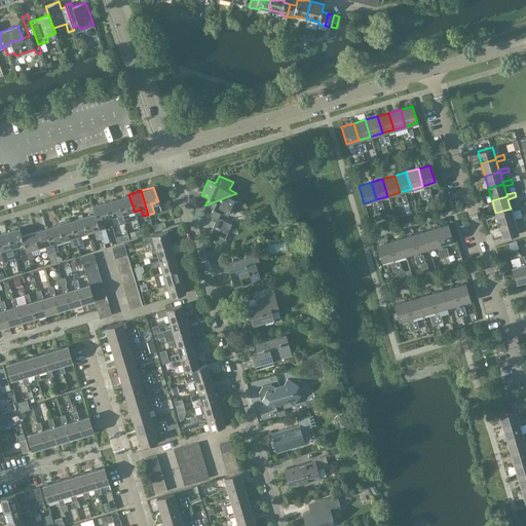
[(233,199),(236,193),(204,205),(210,208),(211,210),(209,215),(216,219),(210,232),(219,236),(218,238),(223,241),(224,239),(225,238),(228,239),(229,236),(226,234),(231,222),(224,219),(224,221),(219,219),(218,217),(220,211),(227,214),(230,207),(237,210),(240,202),(233,199)]
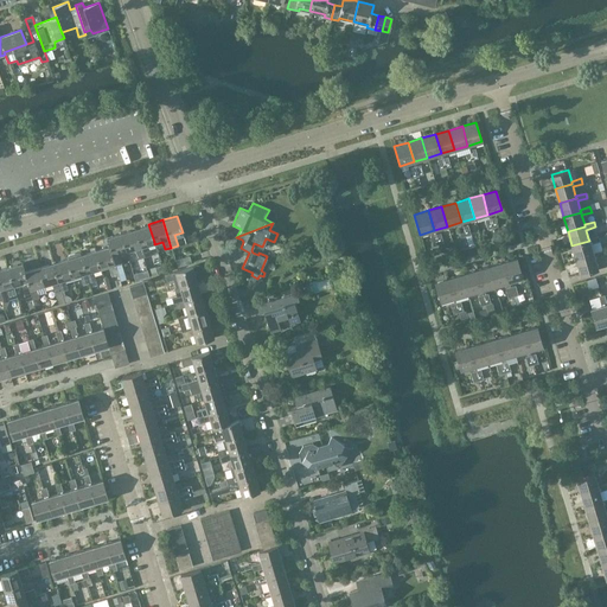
[(135,229),(142,256),(149,254),(146,243),(154,242),(148,224),(135,229)]
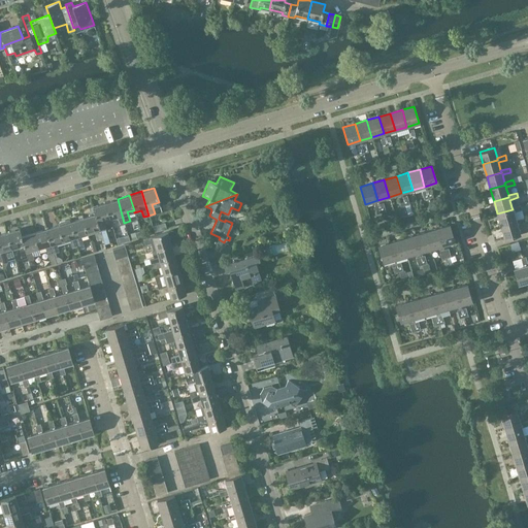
[(119,224),(124,223),(118,199),(105,202),(109,218),(110,221),(117,219),(119,224)]
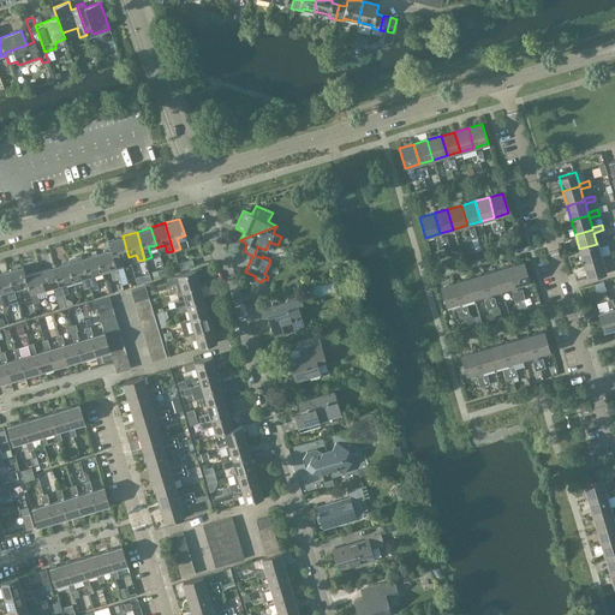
[(108,240),(115,268),(123,266),(119,256),(127,254),(123,236),(108,240)]
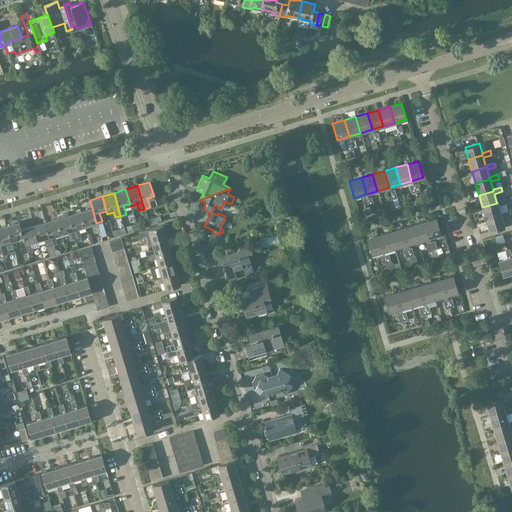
[(482,207),(486,219),(500,215),(500,213),(497,205),(505,203),(504,199),(496,201),(497,203),(482,207)]
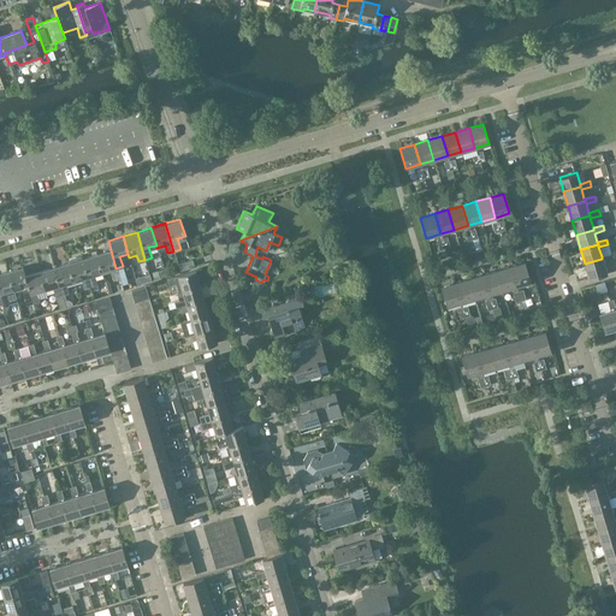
[(110,249),(95,254),(101,271),(108,268),(112,279),(119,277),(116,268),(108,241),(107,241),(110,249)]
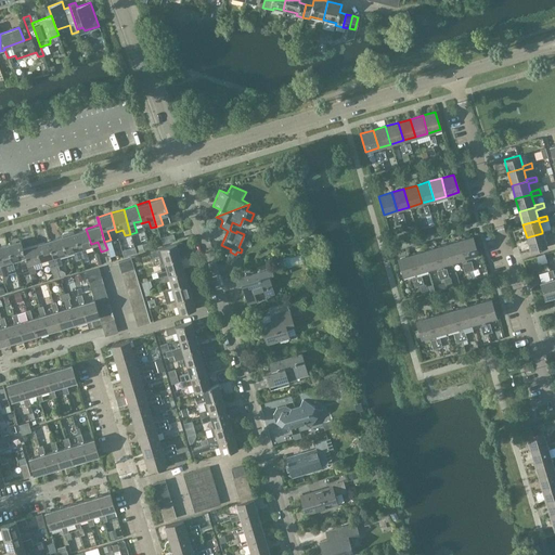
[(551,228),(542,231),(542,233),(527,237),(530,250),(546,246),(543,235),(552,233),(551,228)]
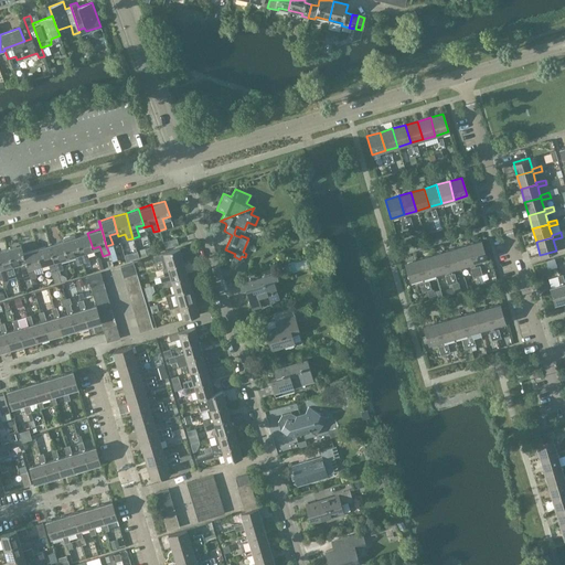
[(74,237),(82,263),(88,260),(85,251),(93,248),(87,233),(74,237)]
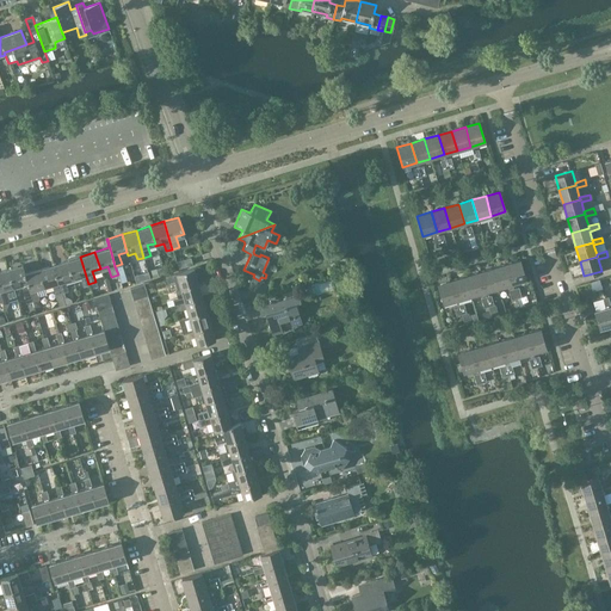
[(68,260),(66,260),(73,282),(80,279),(81,285),(88,284),(80,257),(76,258),(75,255),(74,254),(68,255),(67,258),(68,260)]
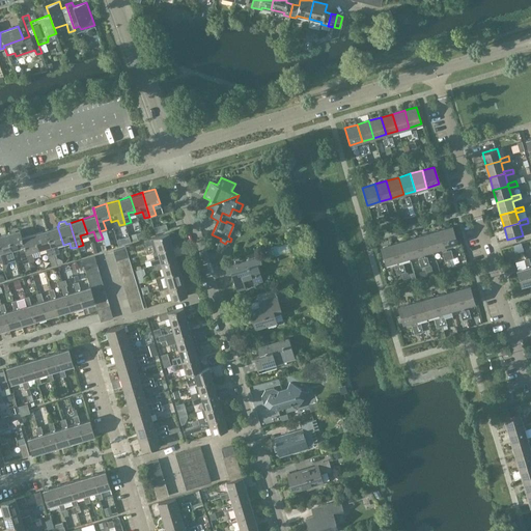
[(152,227),(155,233),(155,234),(168,230),(166,224),(152,227)]
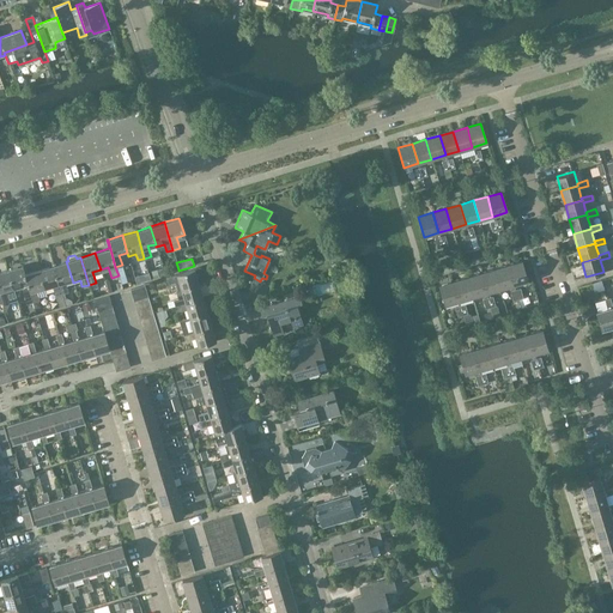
[(66,261),(52,266),(60,293),(67,291),(65,285),(73,283),(66,261)]
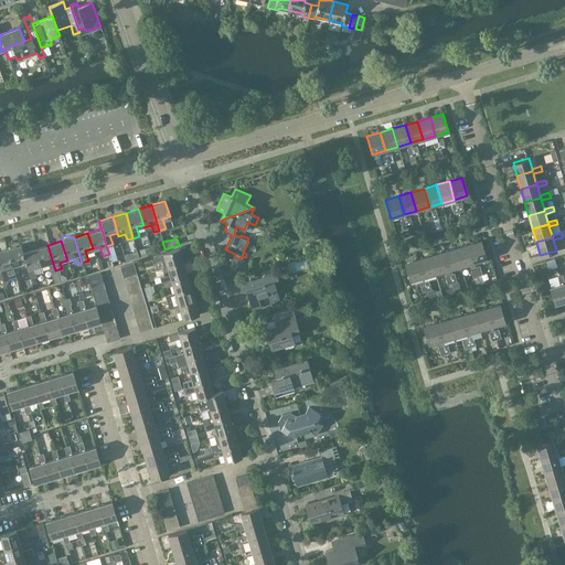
[(481,241),(468,244),(473,263),(487,258),(481,241)]
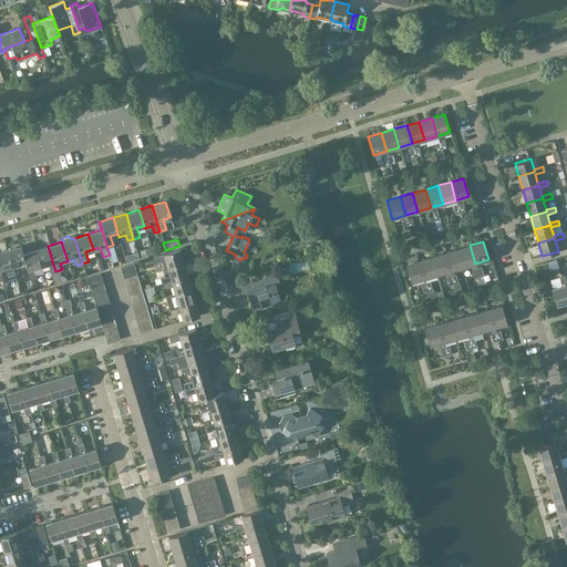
[(23,280),(29,279),(19,245),(6,249),(12,269),(19,267),(23,280)]
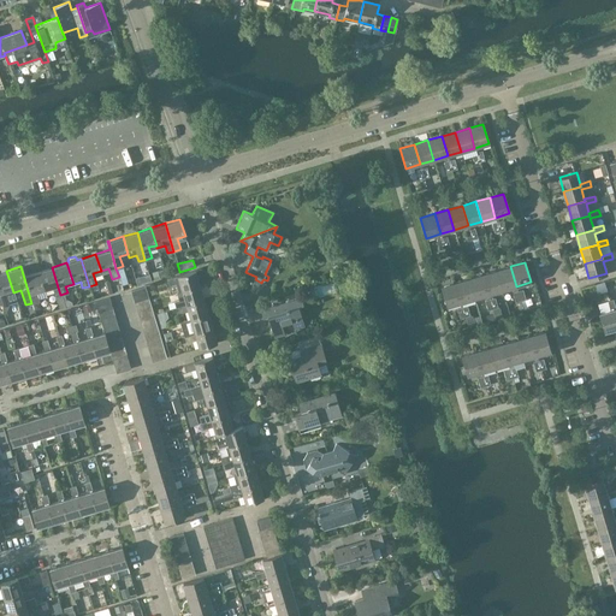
[(35,291),(45,289),(39,271),(24,276),(22,266),(21,266),(31,303),(39,302),(35,291)]
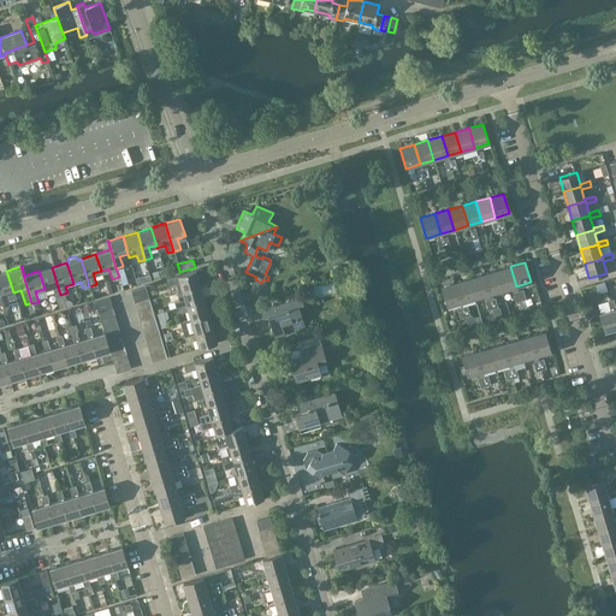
[(149,268),(150,277),(163,274),(160,266),(149,268)]
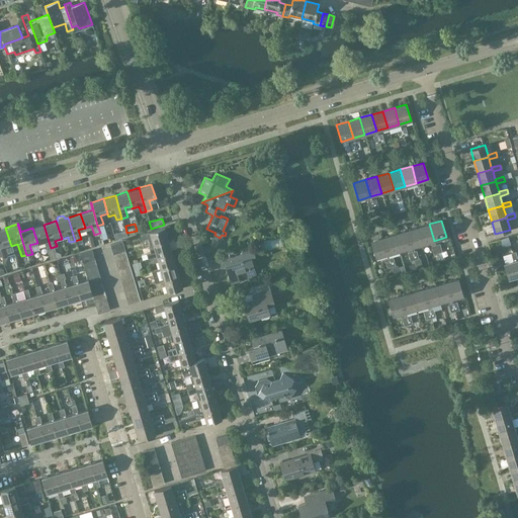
[(429,224),(417,228),(422,244),(434,241),(429,224)]
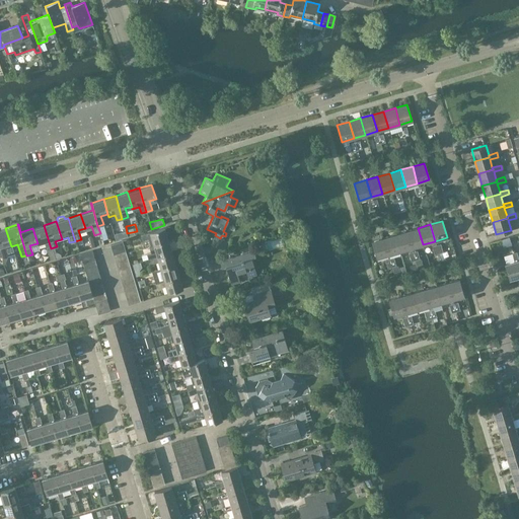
[(32,228),(38,243),(43,241),(46,250),(51,248),(44,225),(32,228)]
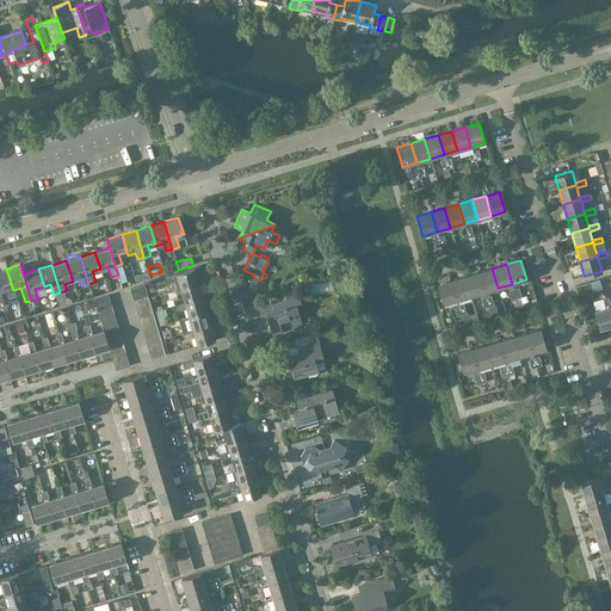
[(176,288),(180,287),(197,282),(192,267),(165,276),(167,282),(173,281),(176,288)]
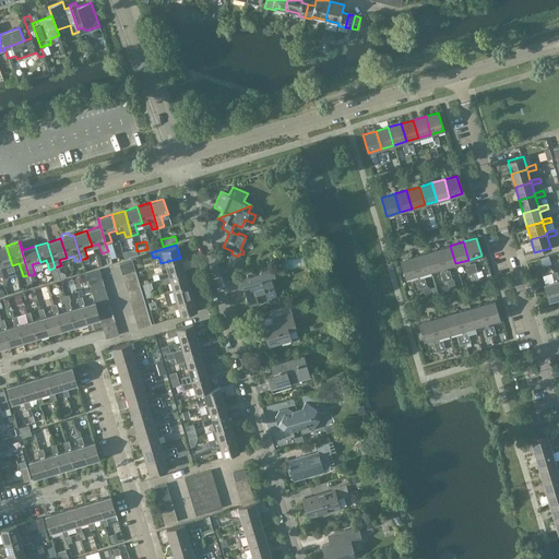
[(4,268),(12,265),(6,246),(0,247),(0,273),(1,275),(2,282),(6,282),(8,275),(4,268)]
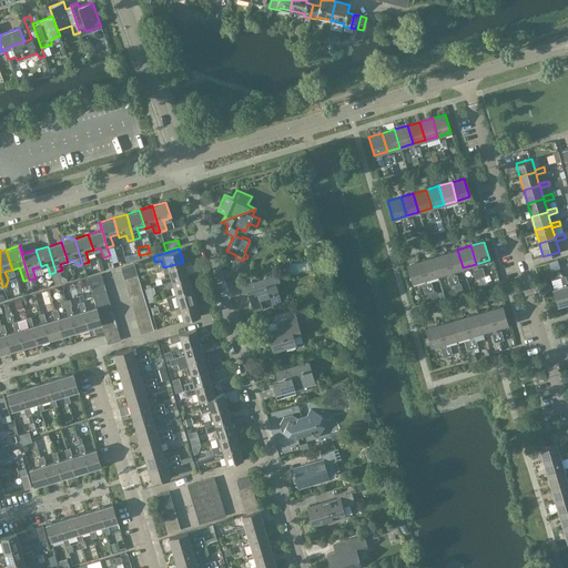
[(457,250),(445,253),(450,272),(463,267),(457,250)]
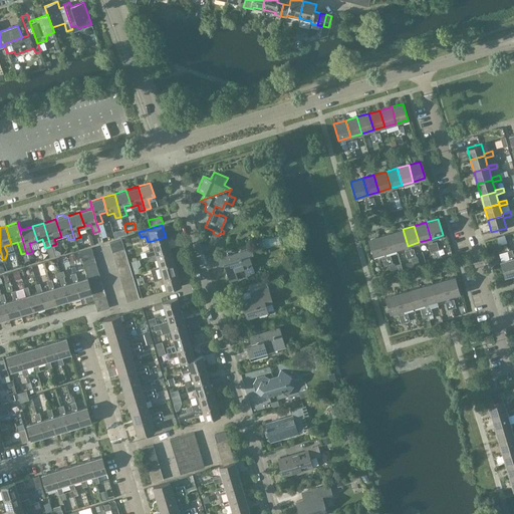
[(396,249),(408,246),(403,229),(391,232),(396,249)]
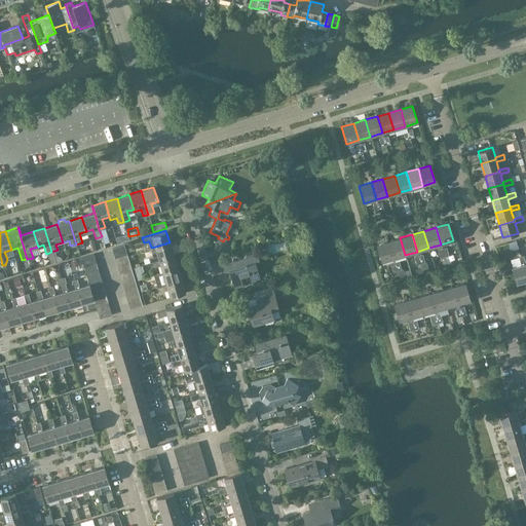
[(400,237),(388,241),(393,258),(405,255),(400,237)]
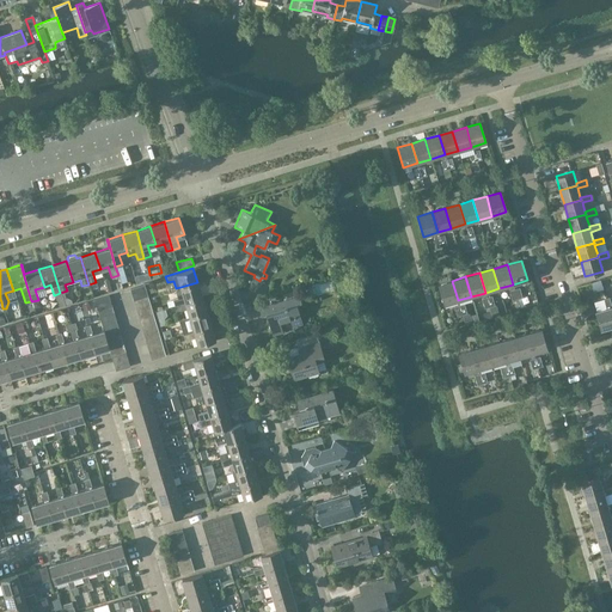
[(444,305),(458,300),(452,281),(438,285),(444,305)]
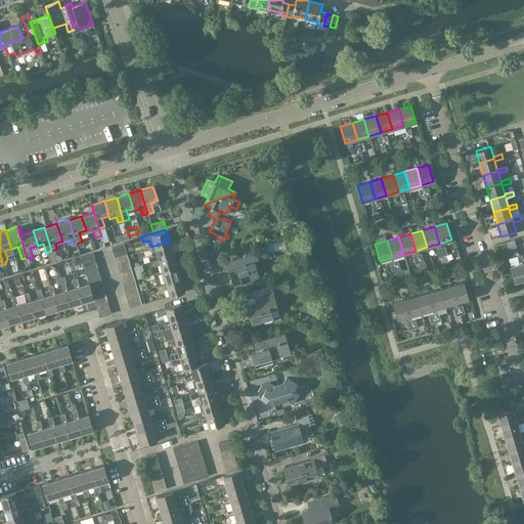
[(147,255),(148,261),(173,254),(169,242),(155,246),(157,253),(147,255)]
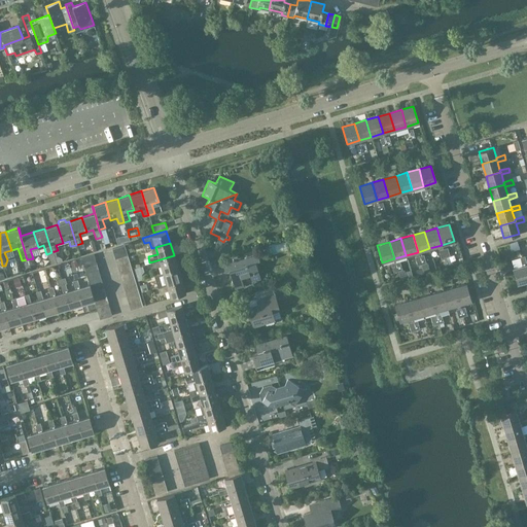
[(112,251),(113,257),(126,253),(125,247),(112,251)]
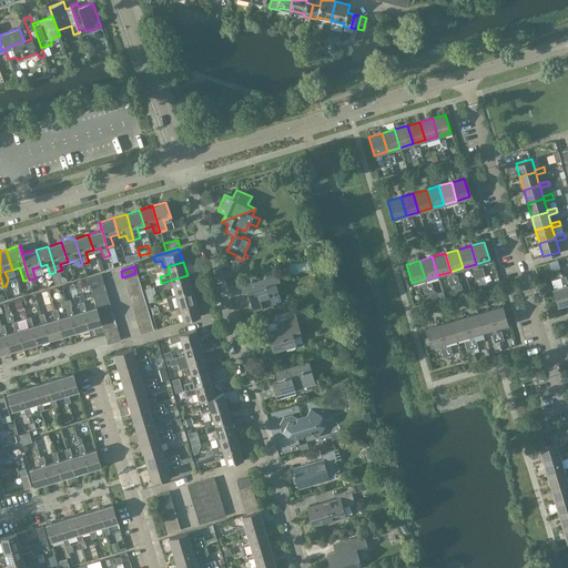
[(135,273),(122,277),(124,283),(138,280),(135,273)]
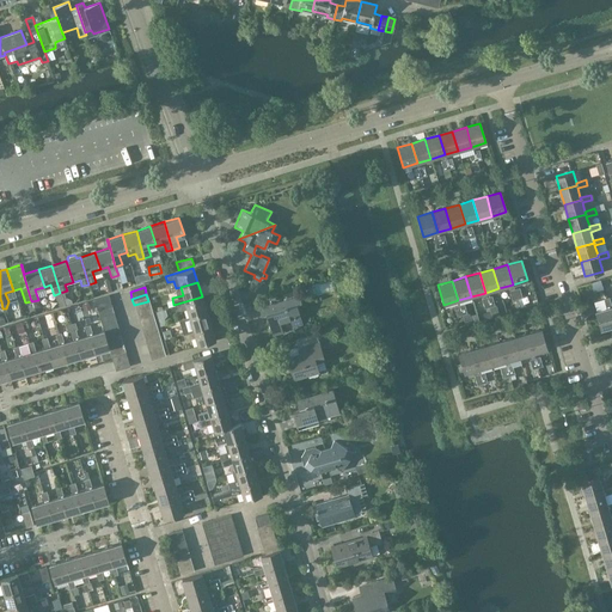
[(187,308),(189,316),(206,311),(202,297),(173,305),(176,311),(187,308)]
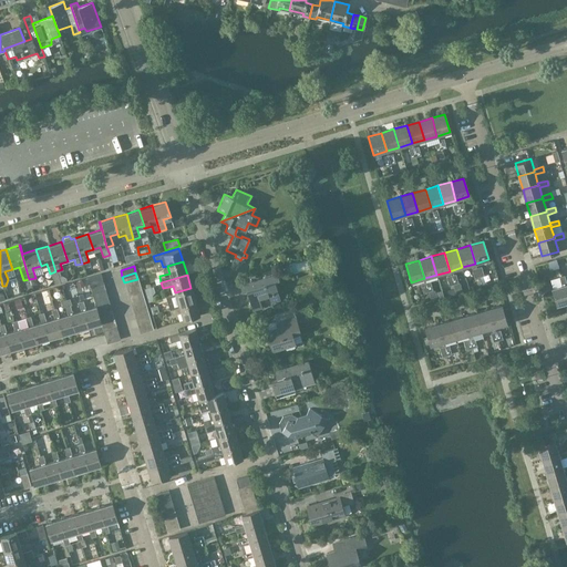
[(274,282),(278,281),(276,275),(239,286),(243,292),(246,291),(251,311),(261,308),(258,298),(267,296),(269,303),(279,300),(274,282)]
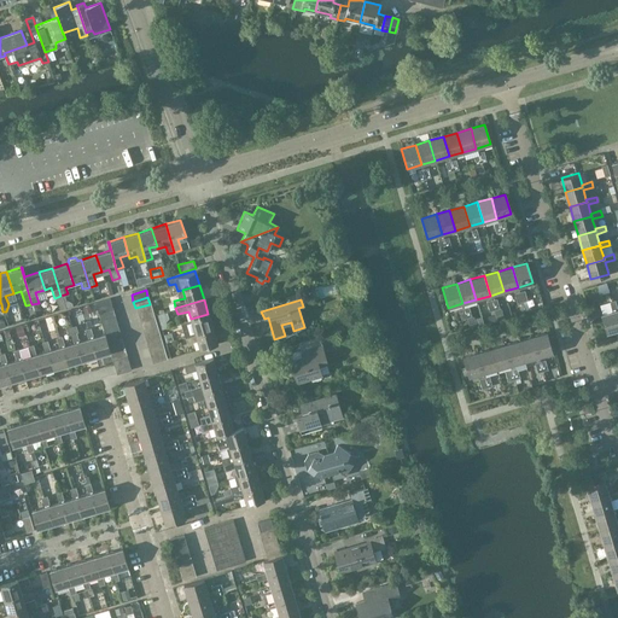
[(95,304),(98,312),(112,308),(110,301),(95,304)]
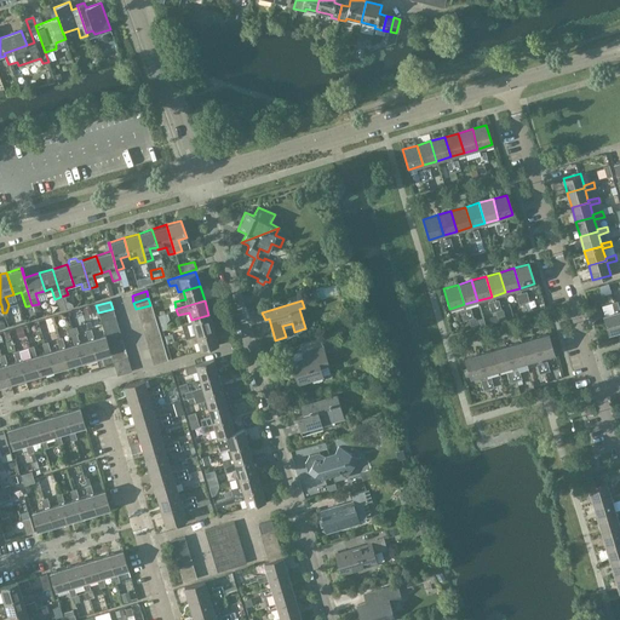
[(619,322),(616,311),(619,310),(616,302),(610,303),(614,313),(602,315),(608,334),(619,329),(619,322)]
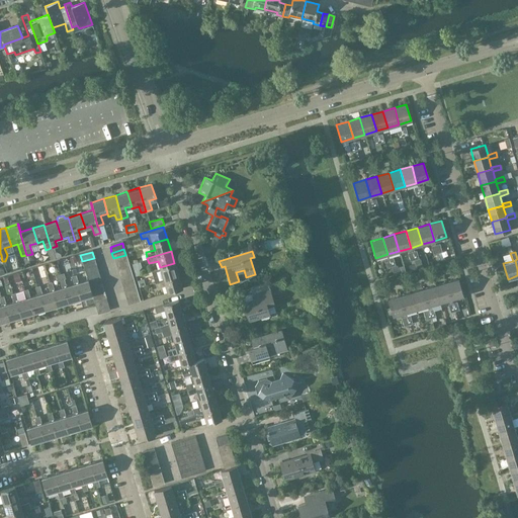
[(67,263),(77,260),(75,253),(65,256),(67,263)]
